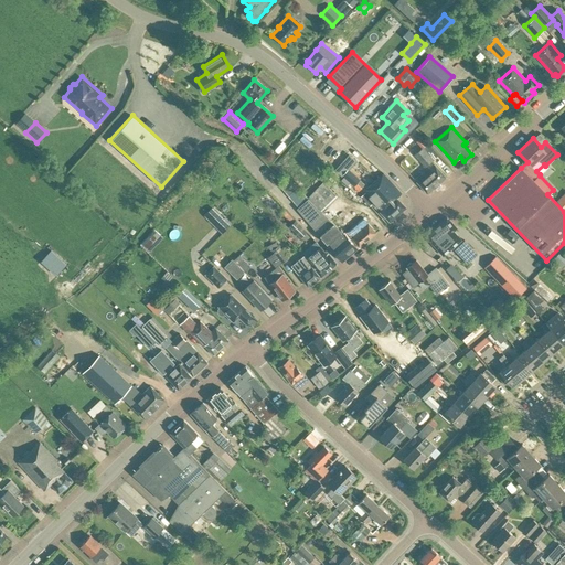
[(425,168),(434,160),(423,148),(414,155),(425,168)]
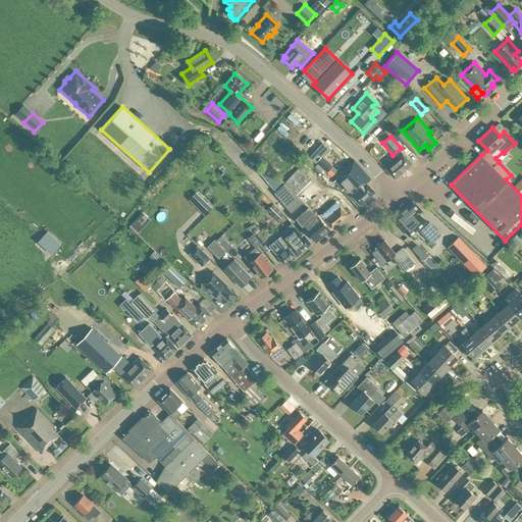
[(322,142),(309,157),(314,162),(317,164),(314,166),(320,171),(322,169),(325,172),(331,165),(322,157),(329,149),(322,142)]
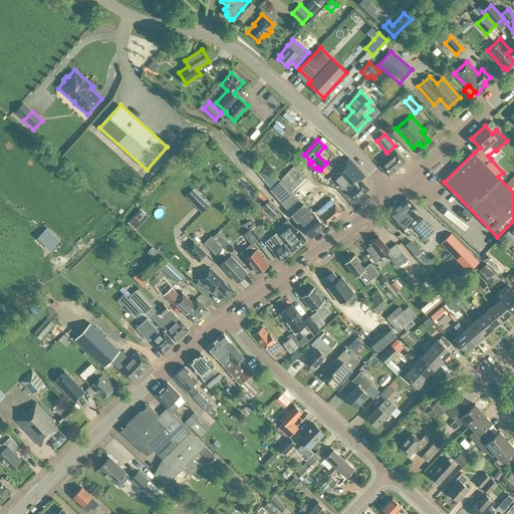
[(406,162),(396,151),(393,153),(392,151),(377,163),(389,176),(406,162)]
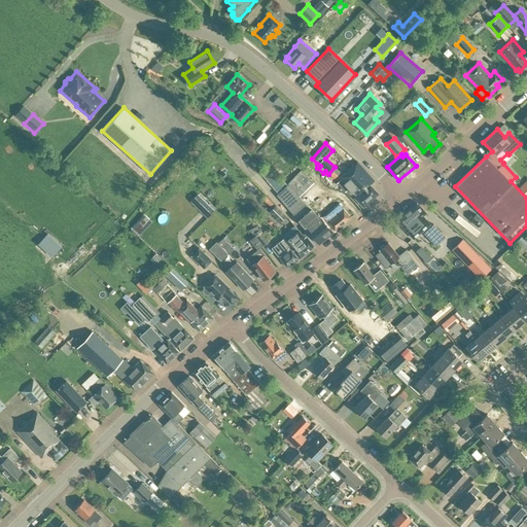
[(341,179),(337,183),(345,191),(349,187),(356,196),(355,197),(363,207),(378,194),(370,184),(375,180),(358,162),(340,178),(341,179)]
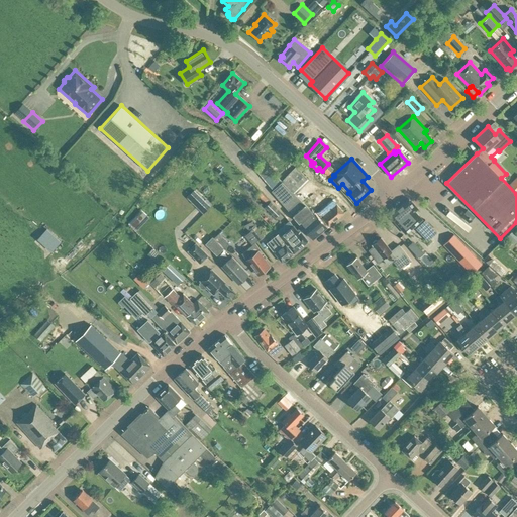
[(282,181),(262,162),(252,170),(312,237),(325,226),(312,210),(295,194),(282,181)]
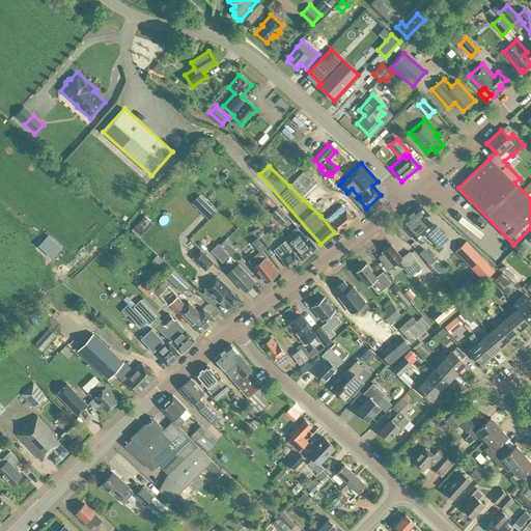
[(289,186),(303,199),(317,185),(304,171),(289,186)]
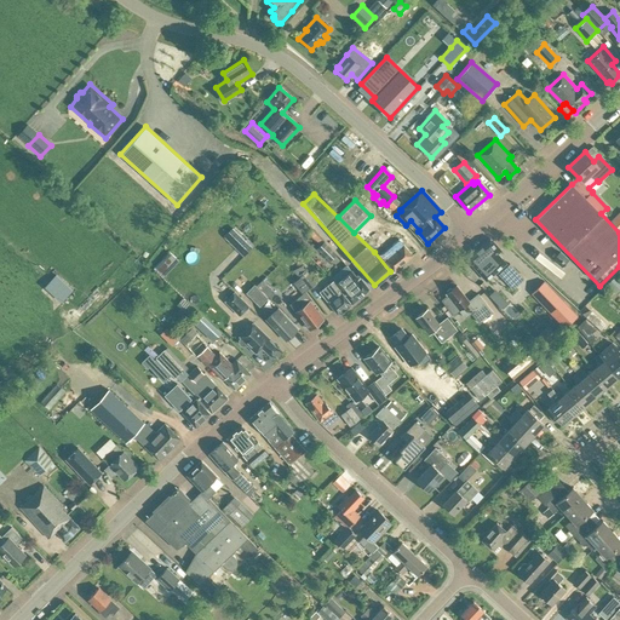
[(251,245),(233,228),(224,236),(241,253),(251,245)]
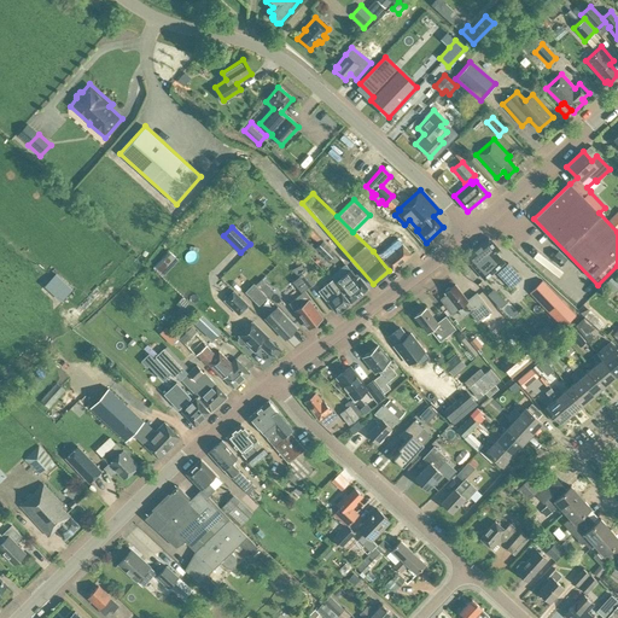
[(322,242),(310,229),(307,233),(319,244),(315,248),(328,261),(336,254),(322,242)]
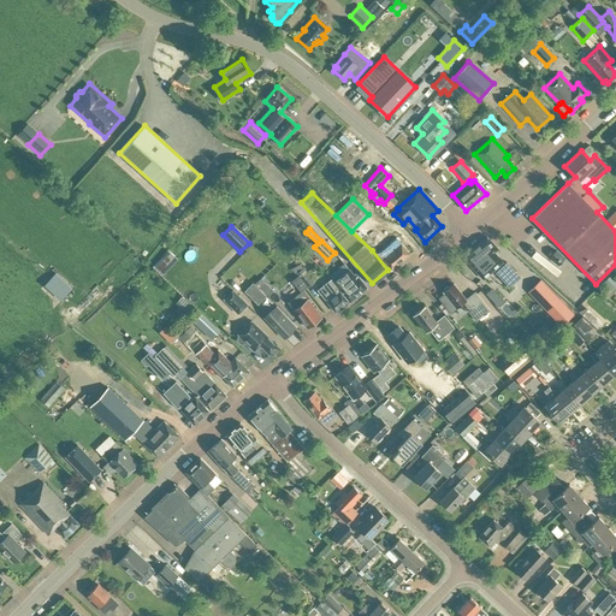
[(487,237),(463,258),(483,279),(493,270),(509,288),(520,277),(507,262),(504,264),(493,253),(497,249),(487,237)]
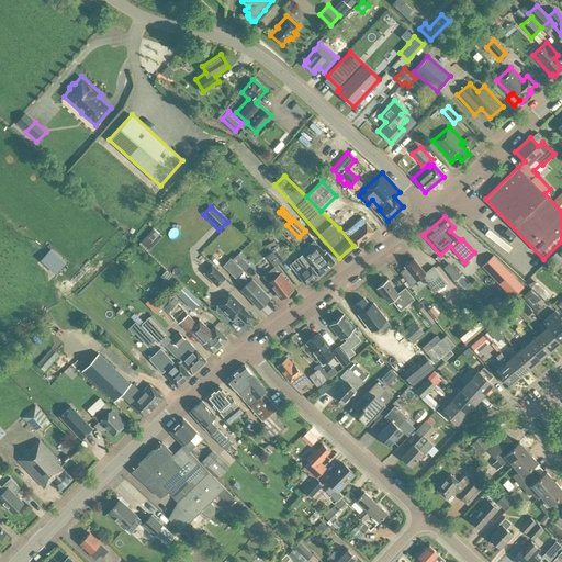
[(357,246),(374,232),(362,217),(346,232),(357,246)]
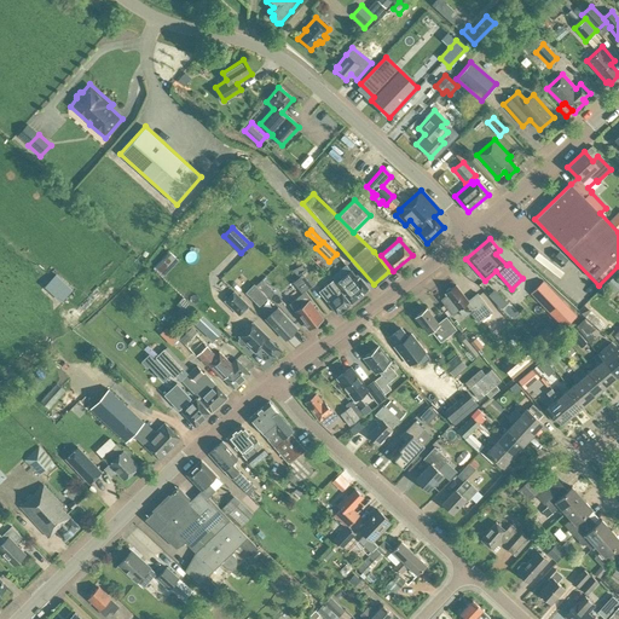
[(561,266),(567,260),(559,252),(553,258),(561,266)]
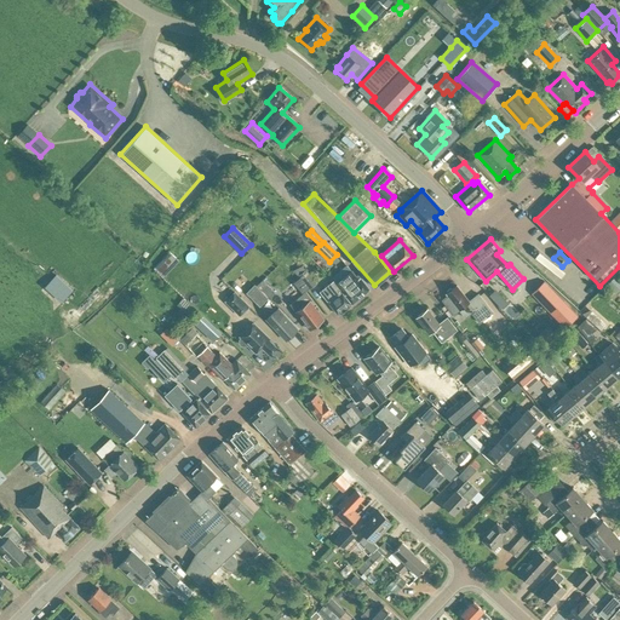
[(309,290),(316,285),(305,270),(298,276),(309,290)]
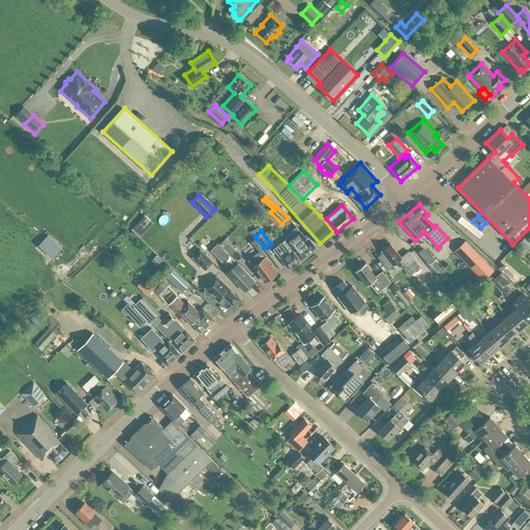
[(293,249),(300,260),(316,247),(305,235),(304,236),(300,232),(289,241),(294,248),(293,249)]
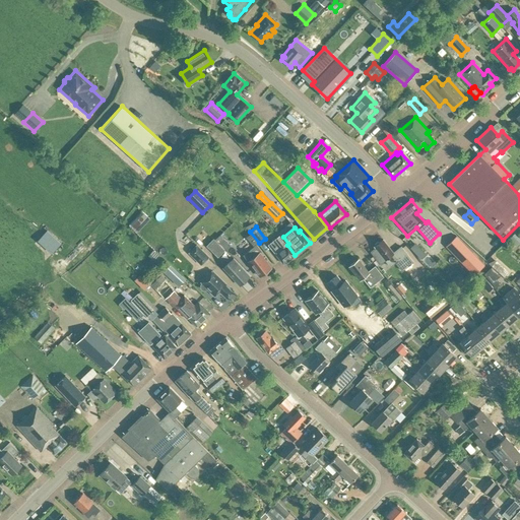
[(52,253),(61,243),(47,231),(39,240),(52,253)]
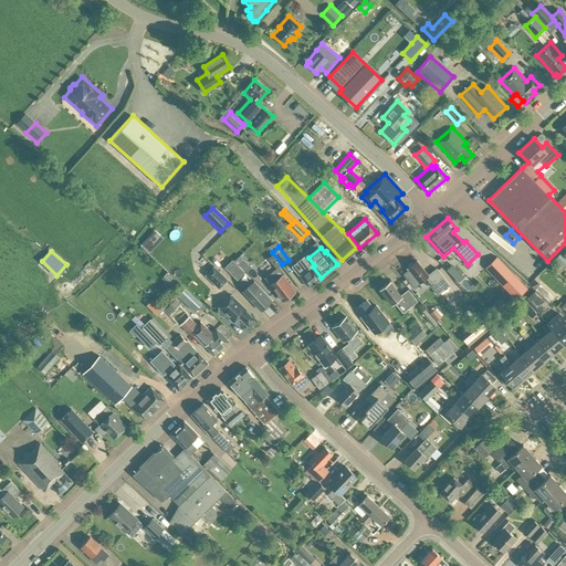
[(234,261),(245,272),(251,266),(240,255),(234,261)]
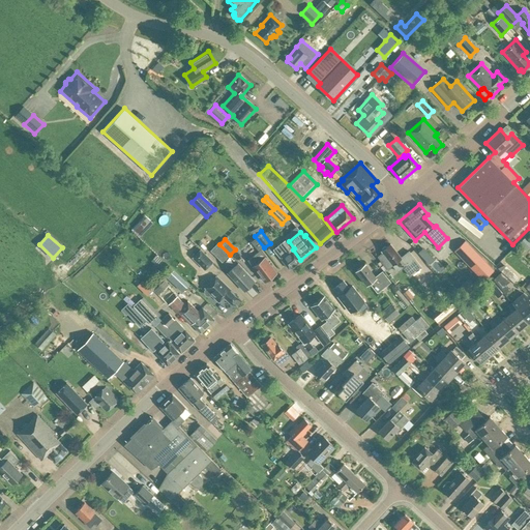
[(293,249),(294,248),(289,241),(287,242),(285,239),(273,249),(289,269),(300,260),(293,249)]
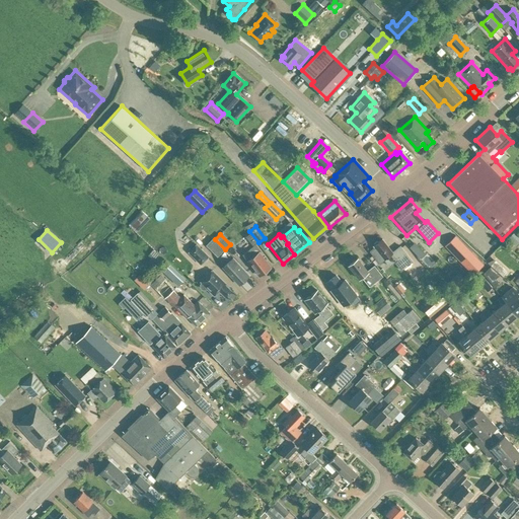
[(225,249),(215,239),(214,237),(206,244),(218,256),(225,249)]
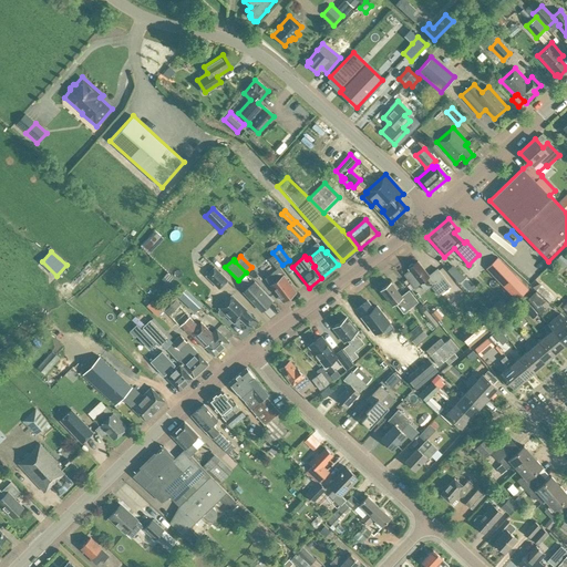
[(529,292),(500,260),(486,271),(517,305),(529,292)]
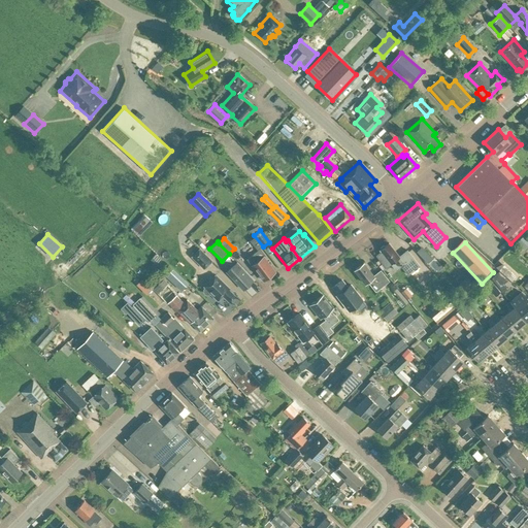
[(381,250),(380,250),(382,252),(376,256),(386,268),(391,264),(396,270),(403,265),(409,273),(420,266),(407,251),(399,257),(389,243),(385,246),(384,245),(381,248),(381,250)]
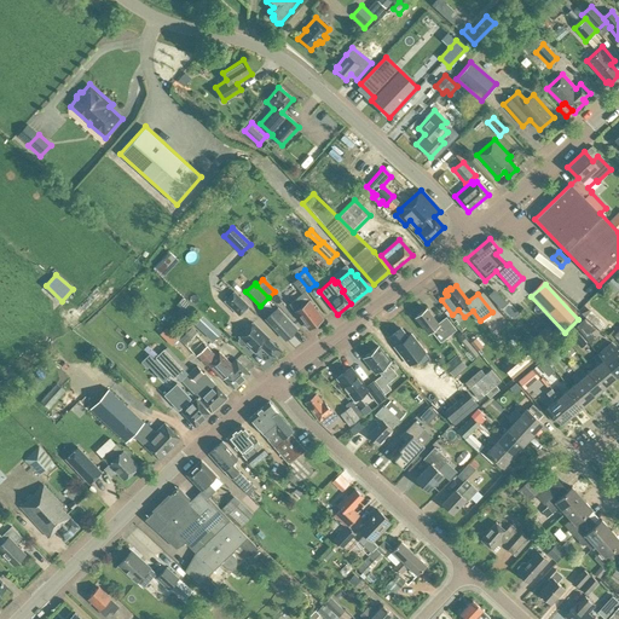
[(239,316),(249,306),(233,290),(224,301),(239,316)]
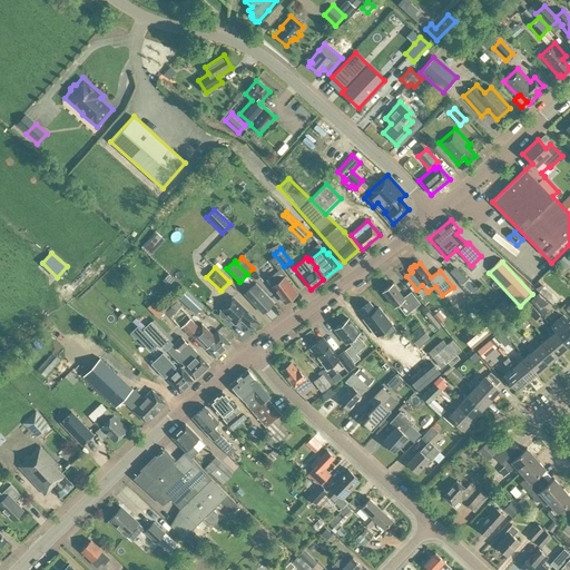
[(284,303),(297,293),(285,277),(287,275),(282,268),(266,279),(284,303)]
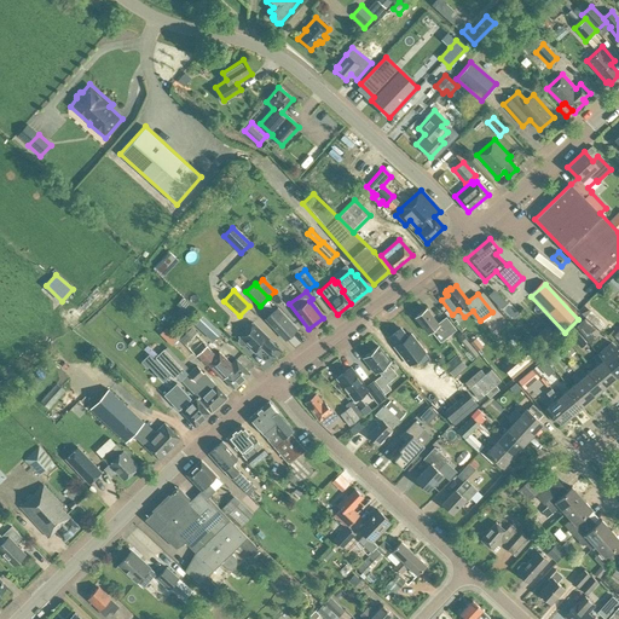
[(591,307),(586,314),(599,325),(605,319),(591,307)]
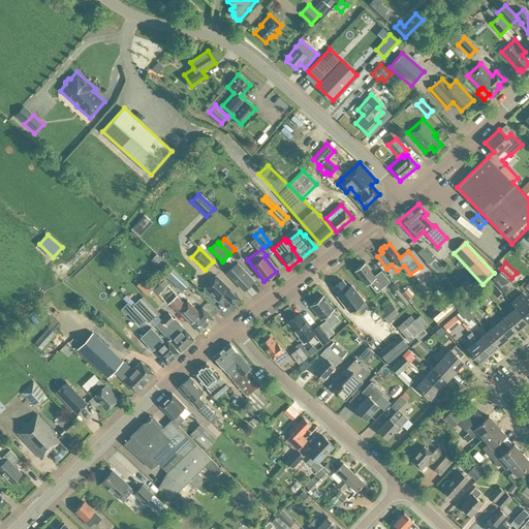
[(369,282),(376,292),(391,281),(381,270),(374,276),(365,263),(355,271),(366,284),(369,282)]
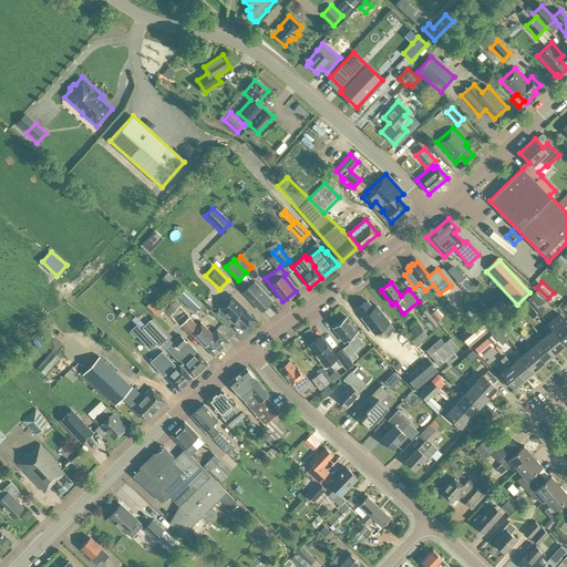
[(256,286),(253,284),(246,289),(251,295),(249,297),(261,311),(271,301),(259,288),(257,285),(256,286)]
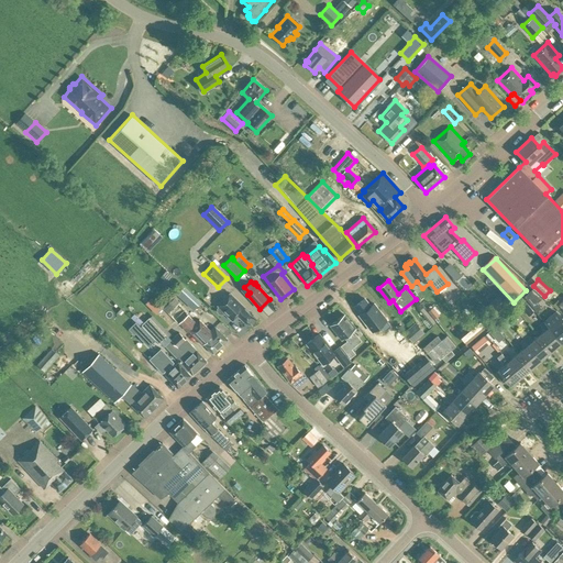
[(184,286),(179,291),(196,308),(201,301),(184,286)]
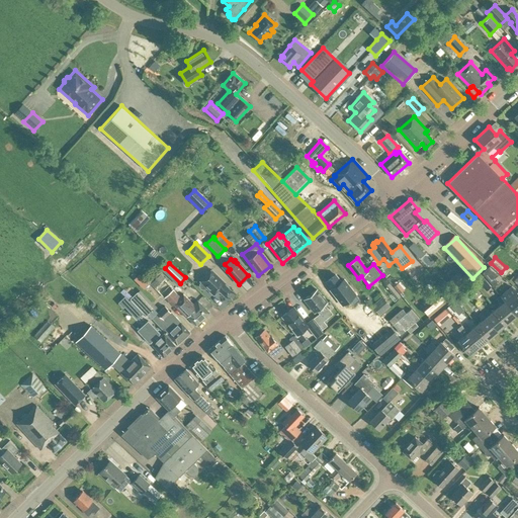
[(231,289),(225,284),(226,283),(211,269),(200,281),(201,282),(200,283),(200,285),(201,287),(203,288),(205,288),(206,287),(213,294),(219,289),(225,295),(231,289)]
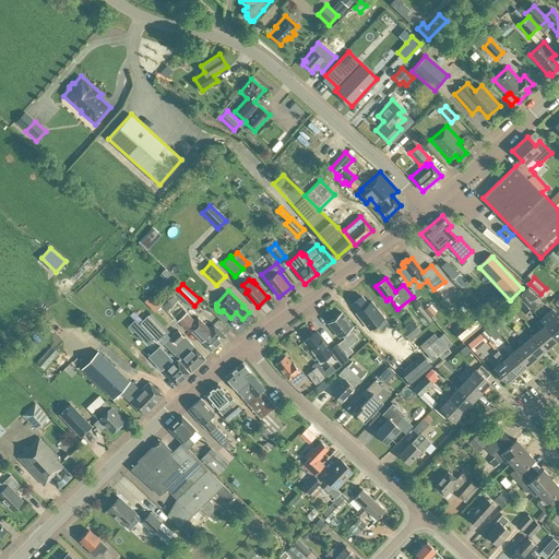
[(532,309),(537,305),(523,290),(520,295),(532,309)]
